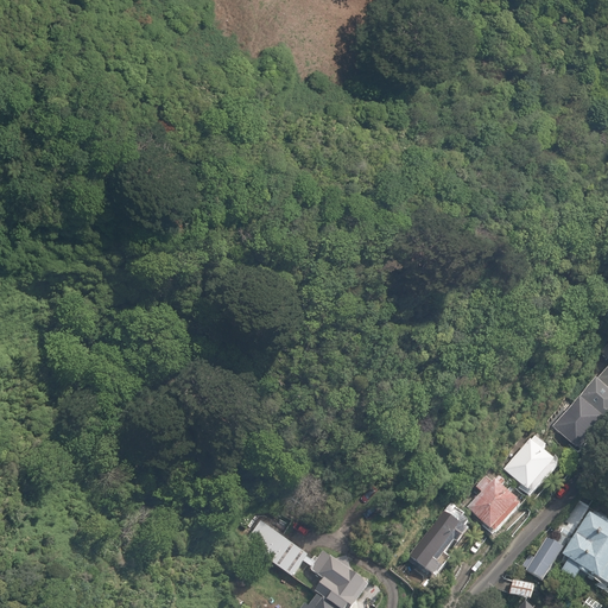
[(607,367),(597,380),(607,388),(607,344),(601,353),(607,359),(607,367)]
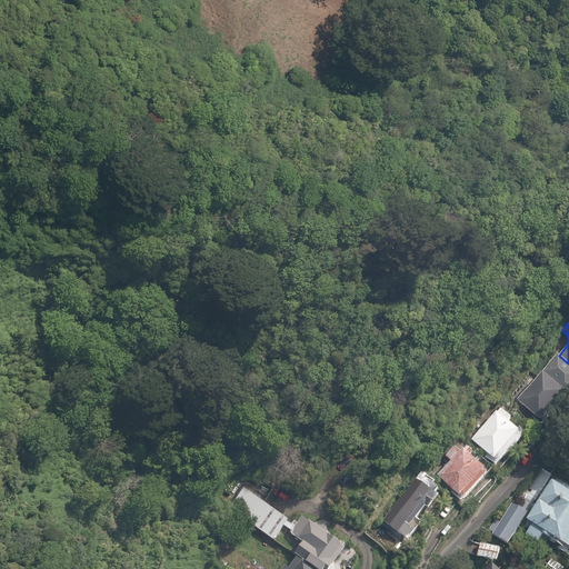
[(568,366),(557,356),(542,372),(568,397),(568,396),(568,366)]
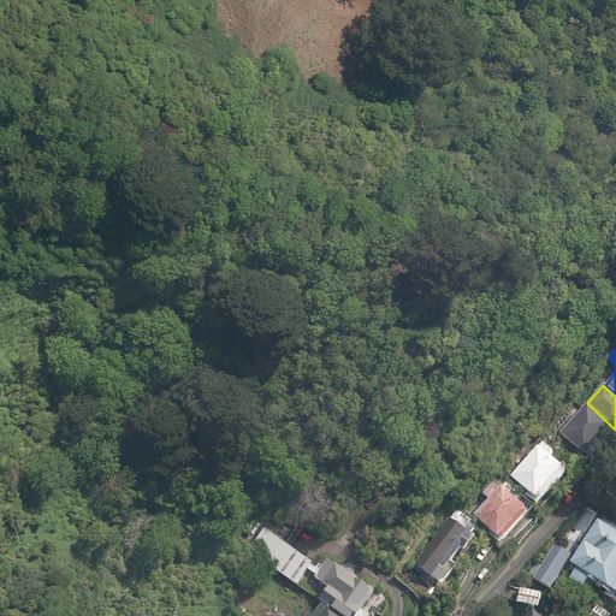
[(615,430),(587,403),(560,433),(579,450),(578,452),(586,461),(615,430)]
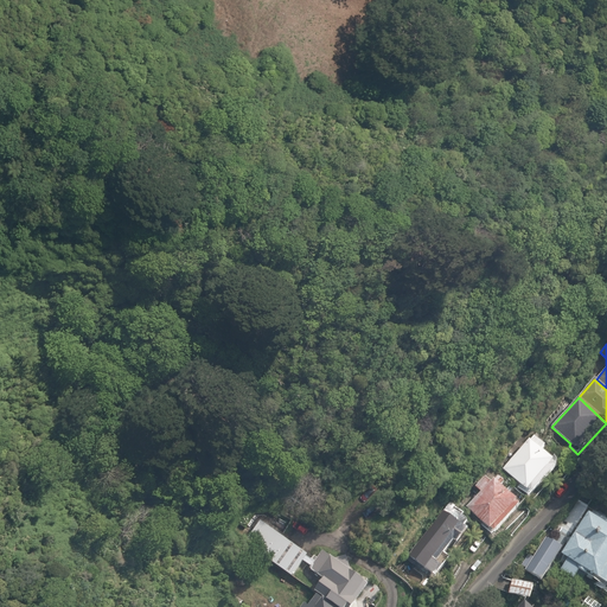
[(553,461),(542,451),(545,446),(534,436),(530,440),(529,440),(502,470),(526,491),(528,490),(531,493),(555,465),(551,462),(553,461)]
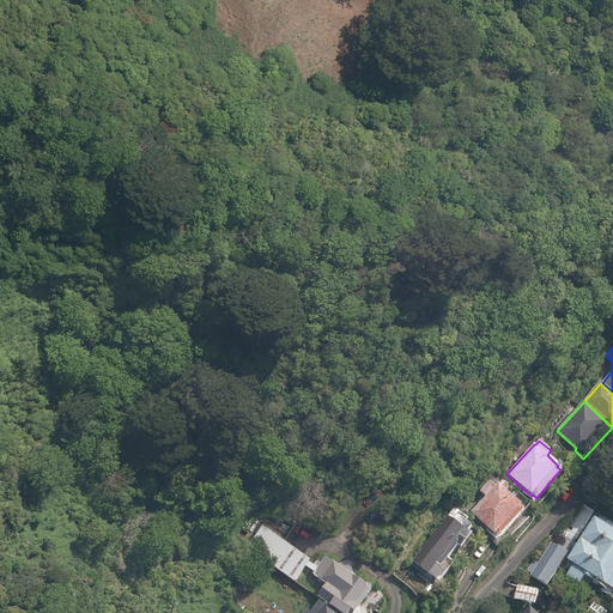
[(522,505),(499,484),(496,486),(491,481),(480,492),(485,497),(472,513),(493,534),(495,533),(498,536),(525,510),(521,507),(522,505)]
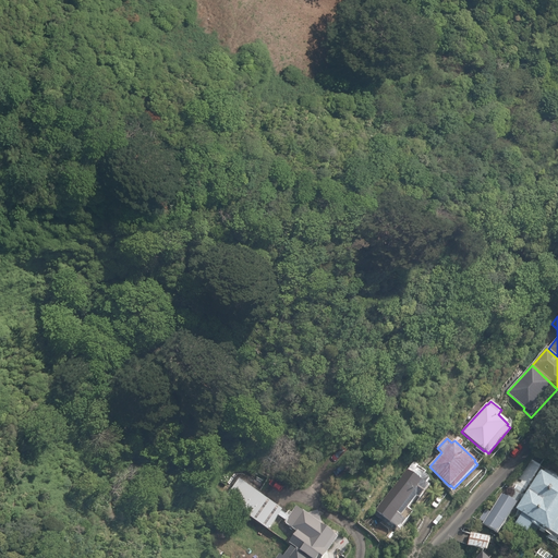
[(426,472),(414,462),(376,511),(399,530),(413,512),(408,508),(416,496),(420,498),(423,494),(420,492),(429,480),(424,475),(426,472)]
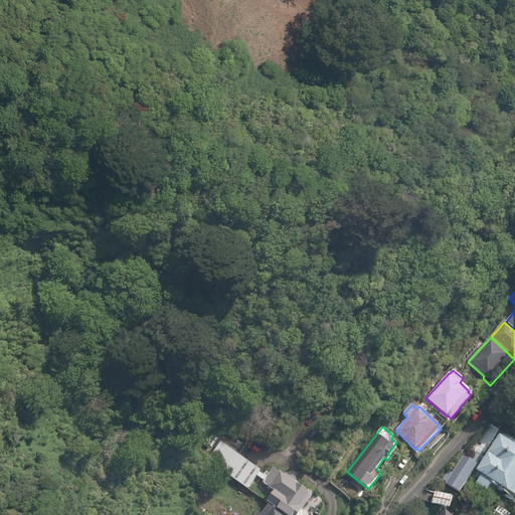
[(499,436),(476,472),(507,492),(508,491),(514,495),(514,440),(505,434),(502,438),(499,436)]
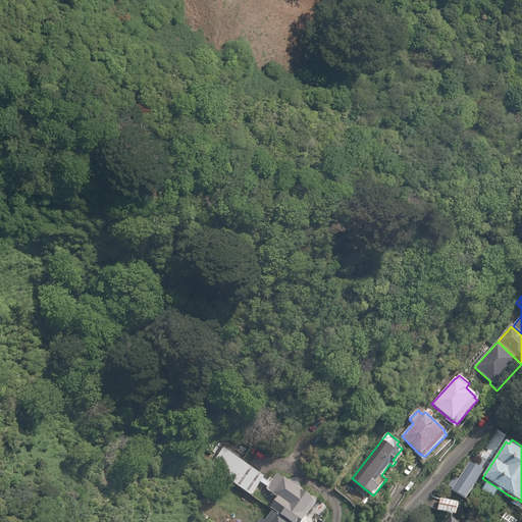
[(260,482),(263,478),(264,476),(235,456),(221,474),(251,496),(260,482)]
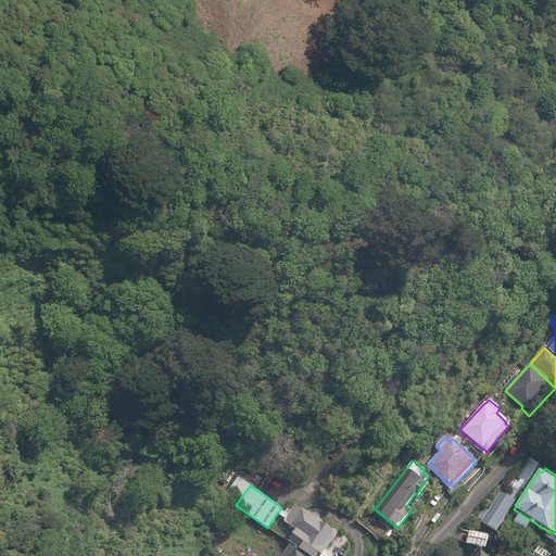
[(496,532),(515,502),(501,493),(489,512),(484,508),(478,518),(481,520),(481,522),(496,532)]
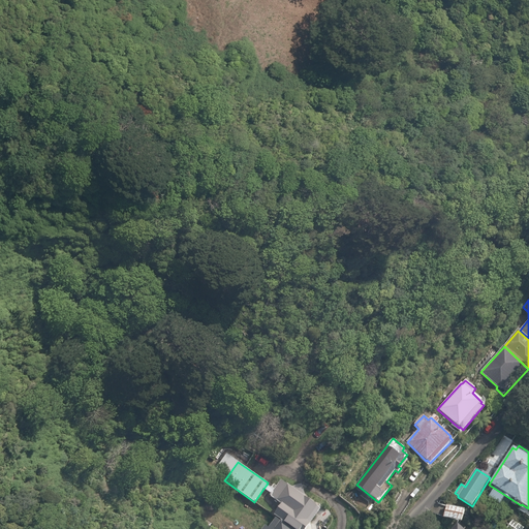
[(274,515),(281,520),(292,528),(311,528),(311,522),(318,510),(315,508),(317,505),(305,497),(302,484),(290,487),(281,479),(277,486),(274,485),(271,488),(267,485),(263,489),(271,494),(270,496),(281,504),(274,515)]
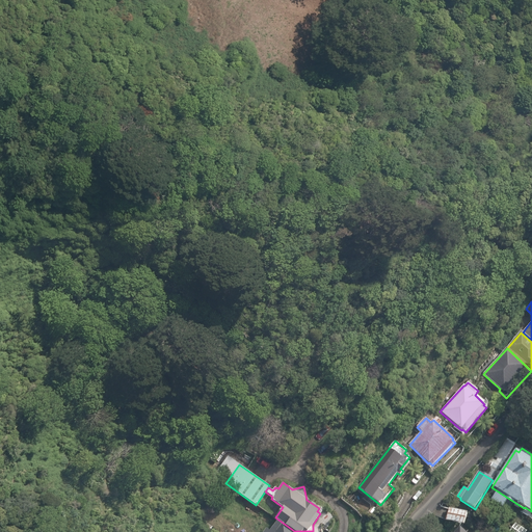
[(445,521),(460,525),(464,526),(468,513),(449,508),(445,521)]
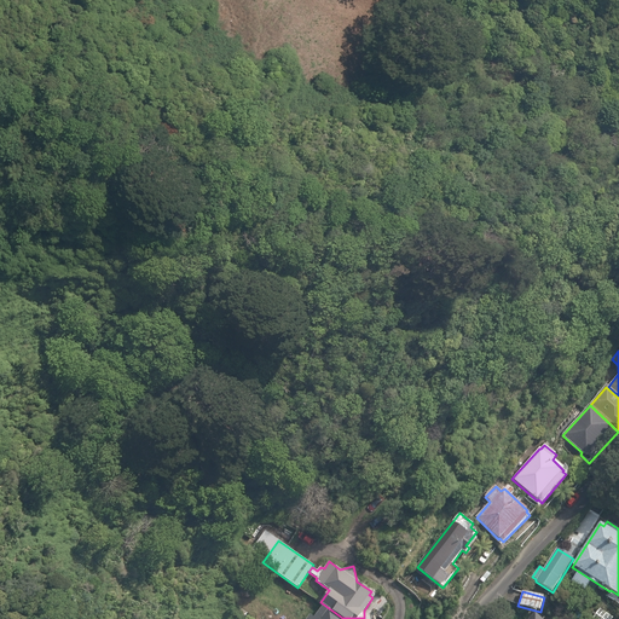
[(342,618),(329,608),(329,609),(323,606),(313,618),(310,615),(306,618),(342,618)]
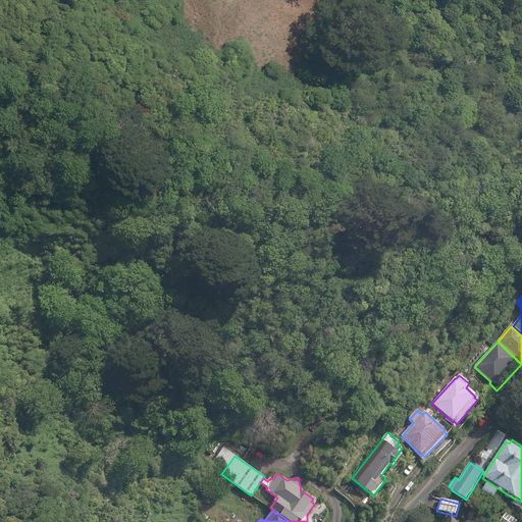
[(518,521),(506,513),(499,521),(518,521)]
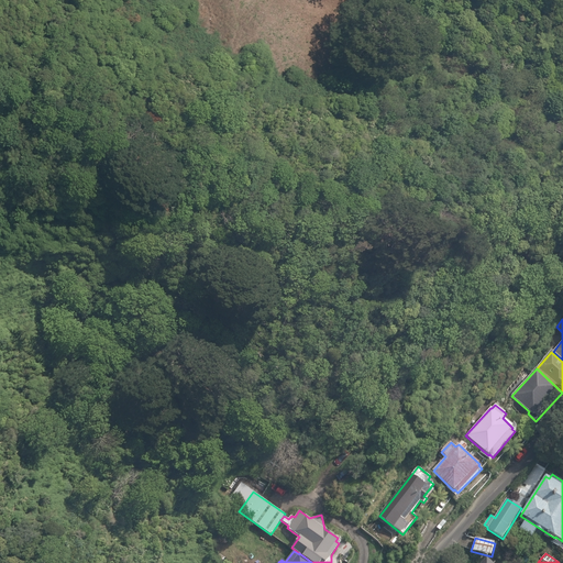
All buildings are outlined.
